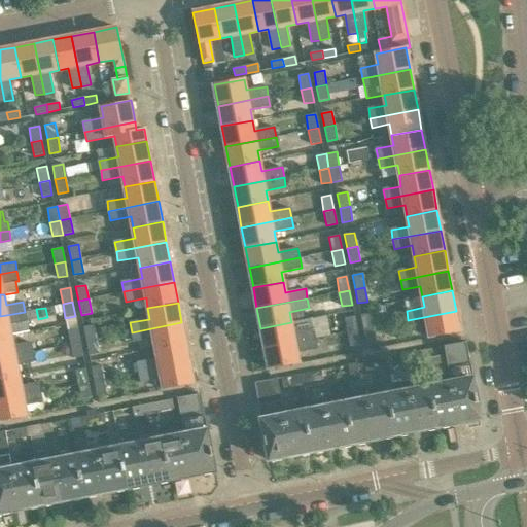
[(427,326),(429,338),(460,331),(456,311),(408,320),(410,329),(427,326)]
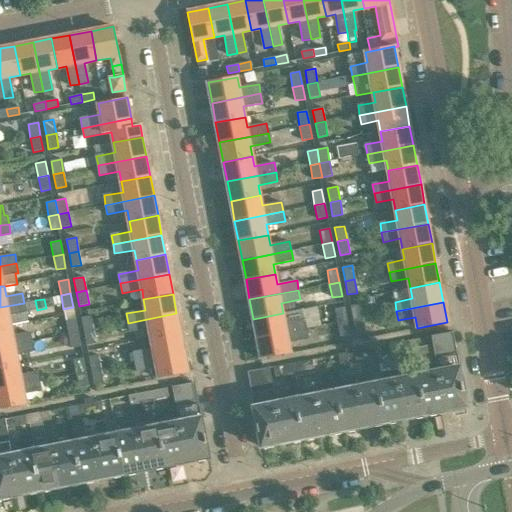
[(24,303),(0,307),(0,327),(11,325),(9,315),(26,312),(24,303)]
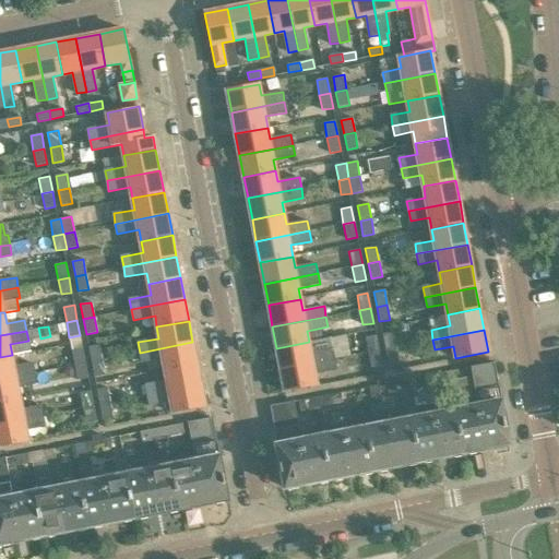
[(382,334),(384,349),(395,347),(393,332),(382,334)]
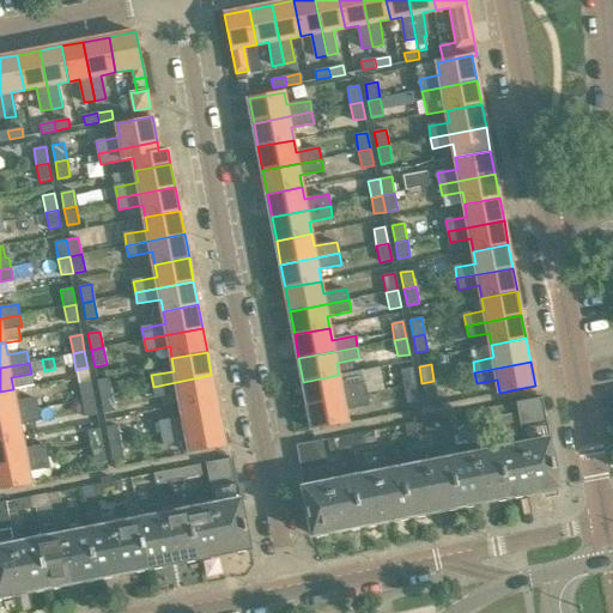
[(400,370),(404,387),(416,384),(412,369),(400,370)]
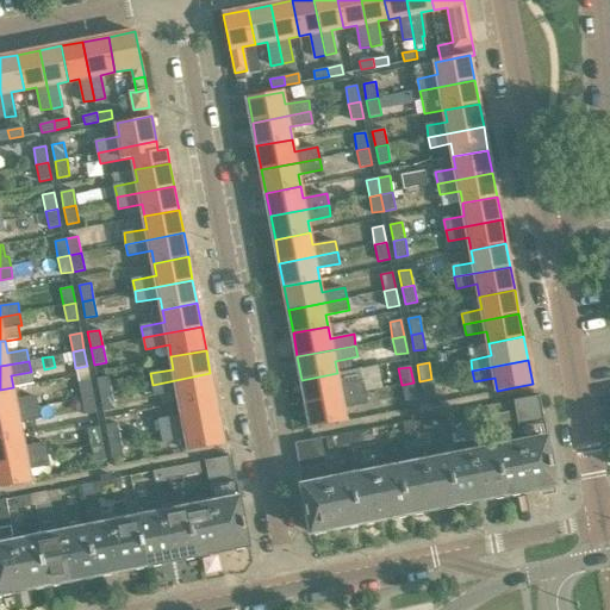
[(302,380),(306,403),(365,392),(360,368),(337,373),(302,380)]
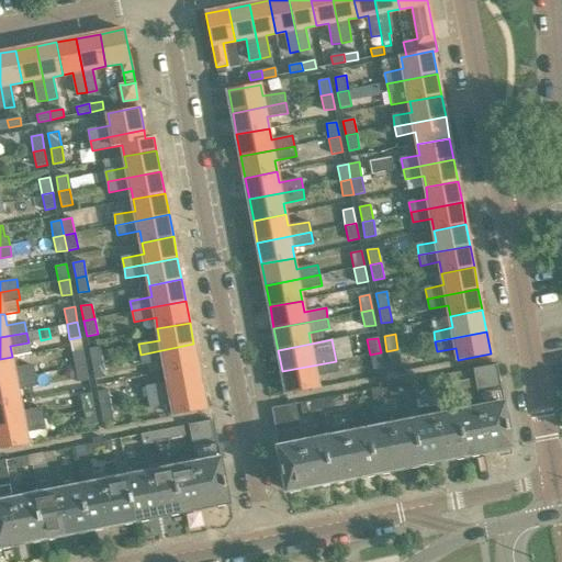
[(198,366),(193,344),(141,355),(142,364),(164,360),(166,371),(198,366)]
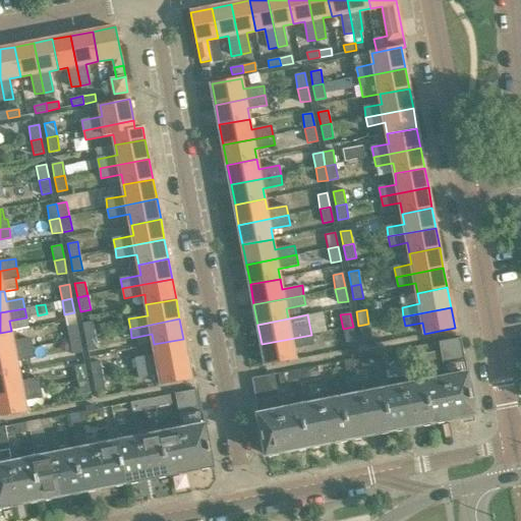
[(82,324),(85,337),(95,336),(93,322),(82,324)]
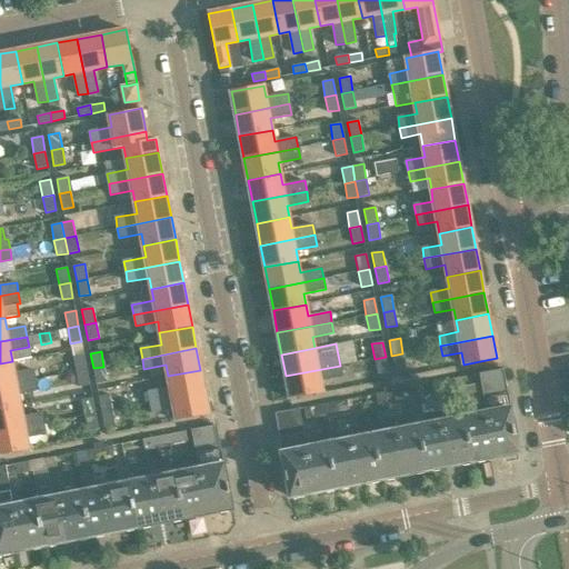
[(402,353),(391,356),(395,371),(406,369),(402,353)]
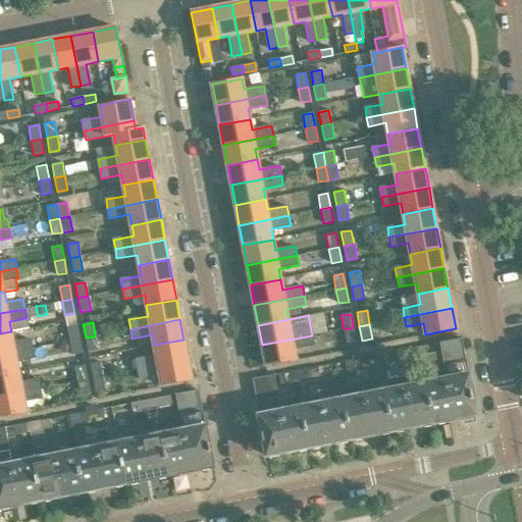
[(67,327),(69,342),(80,340),(76,325),(67,327)]
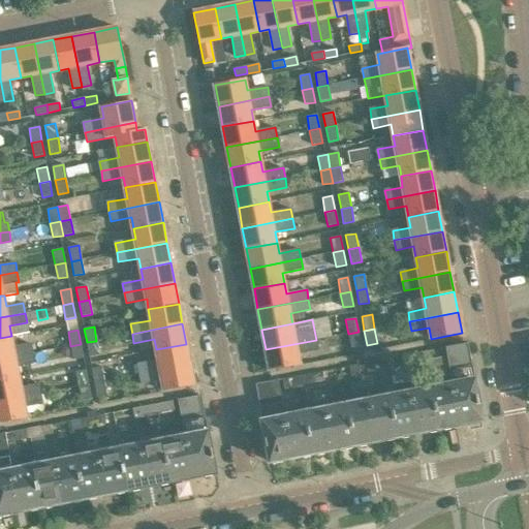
[(359,332),(348,334),(351,348),(361,346),(359,332)]
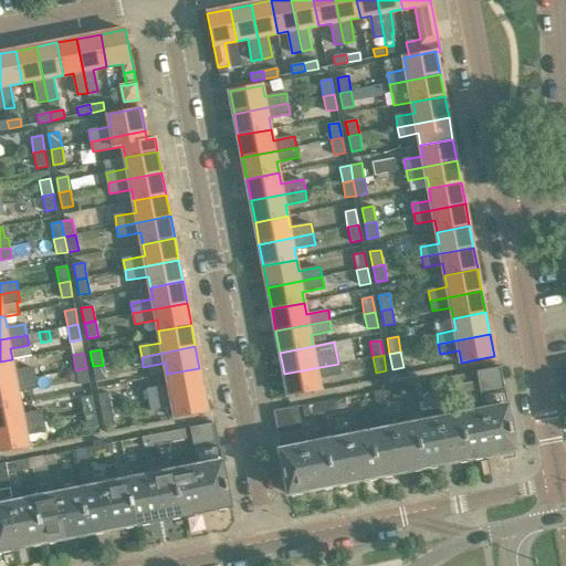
[(0,362),(0,384),(35,378),(33,367),(30,368),(28,357),(12,359),(0,362)]
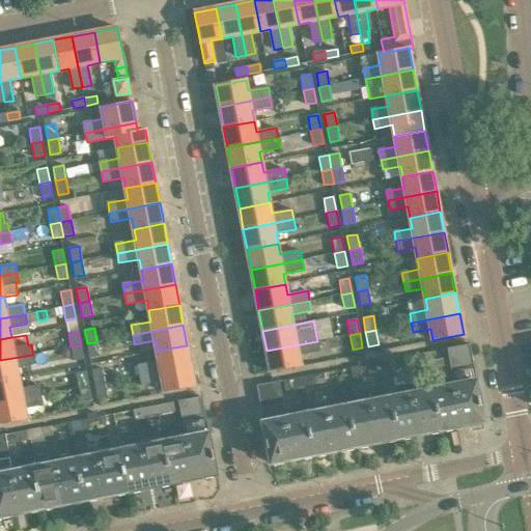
[(319,352),(317,341),(267,351),(271,372),(301,366),(299,355),(319,352)]
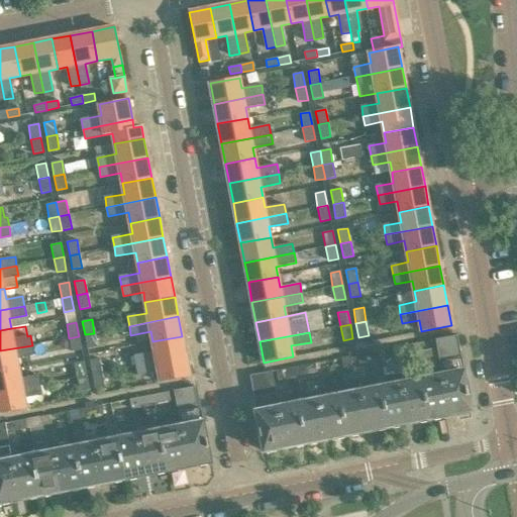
[(94,333),(85,334),(87,348),(97,346),(94,333)]
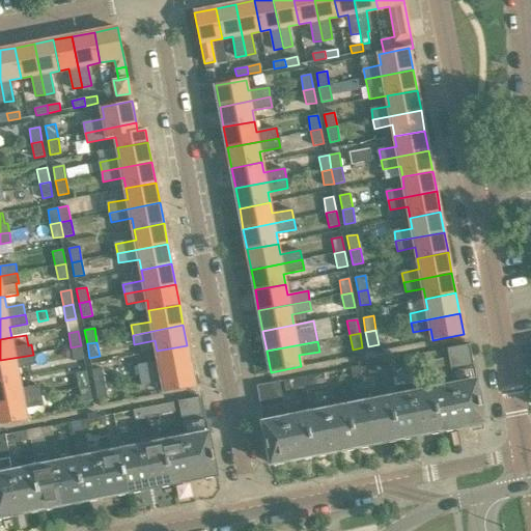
[(454,387),(432,391),(441,430),(443,430),(446,432),(453,431),(454,428),(485,422),(470,344),(447,348),(454,387)]
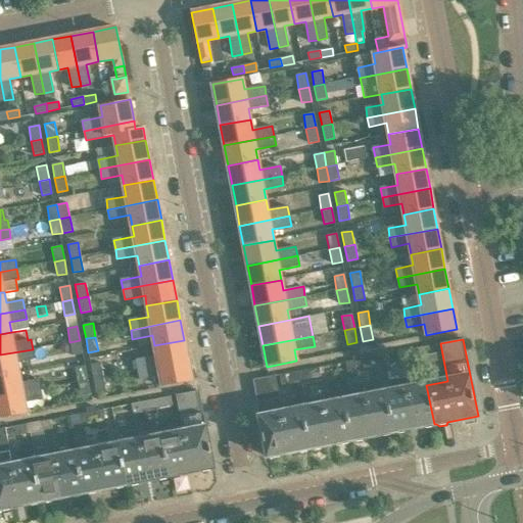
[(80,340),(69,342),(73,355),(83,353),(80,340)]
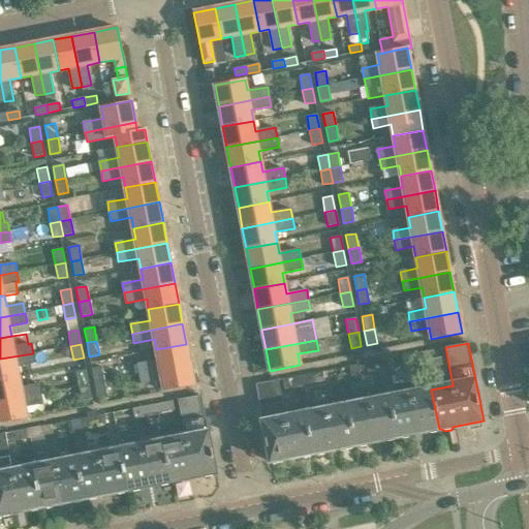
[(190,365),(186,344),(156,349),(158,361),(137,365),(139,374),(190,365)]
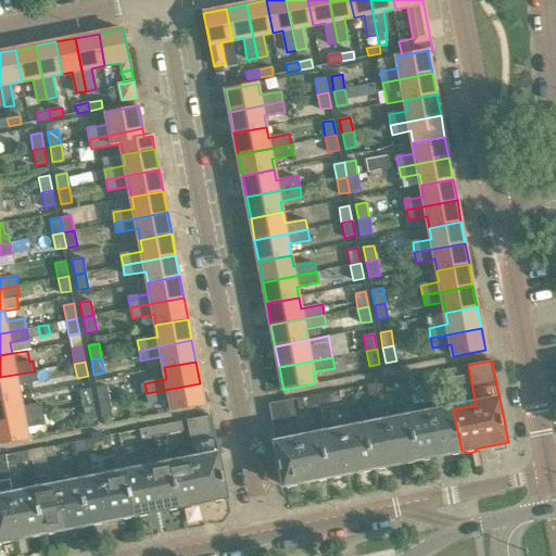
[(444,369),(446,380),(452,409),(453,409),(476,405),(468,365),(444,369)]
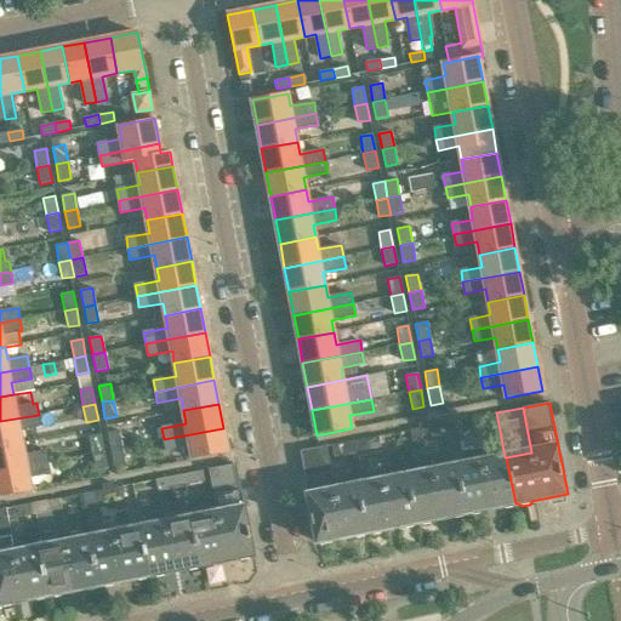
[(472,429),(499,425),(496,412),(469,419),(472,429)]
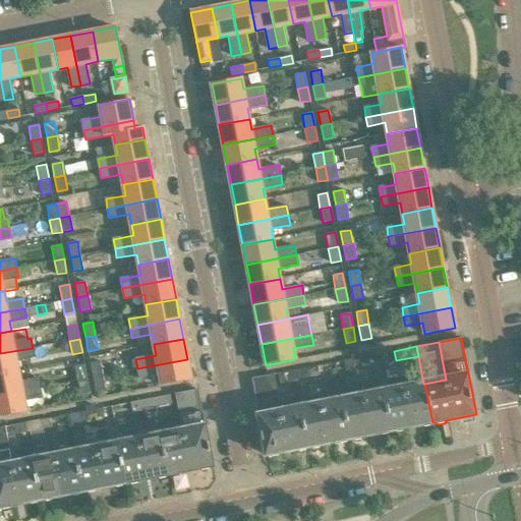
[(35,357),(33,348),(0,353),(0,374),(19,371),(17,360),(35,357)]
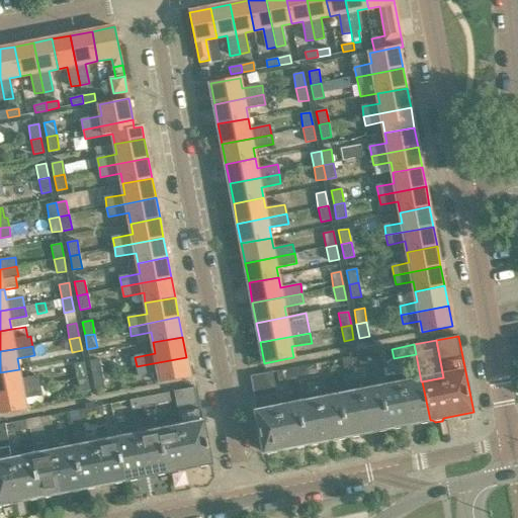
[(349,352),(350,357),(350,362),(351,362),(359,361),(358,355),(357,350),(349,352)]
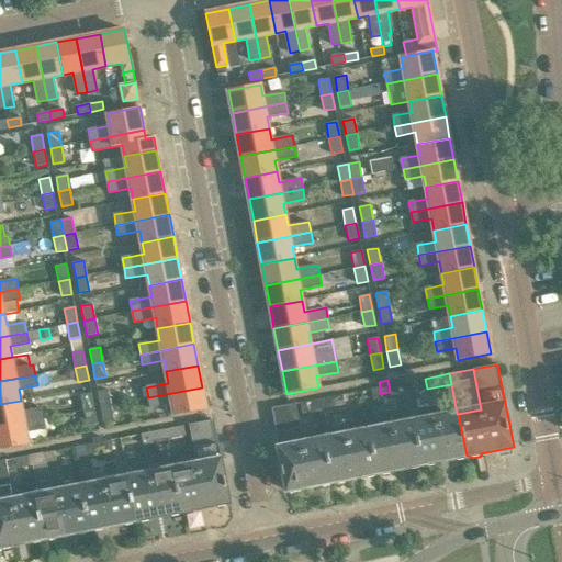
[(397,384),(389,385),(390,392),(390,396),(400,394),(397,384)]
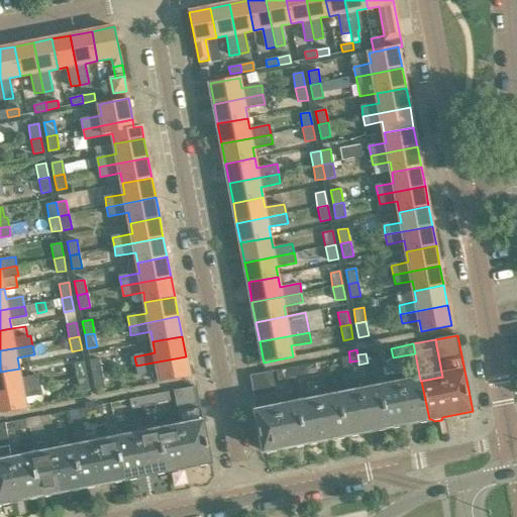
[(189,375),(186,356),(136,366),(138,375),(158,372),(160,380),(189,375)]
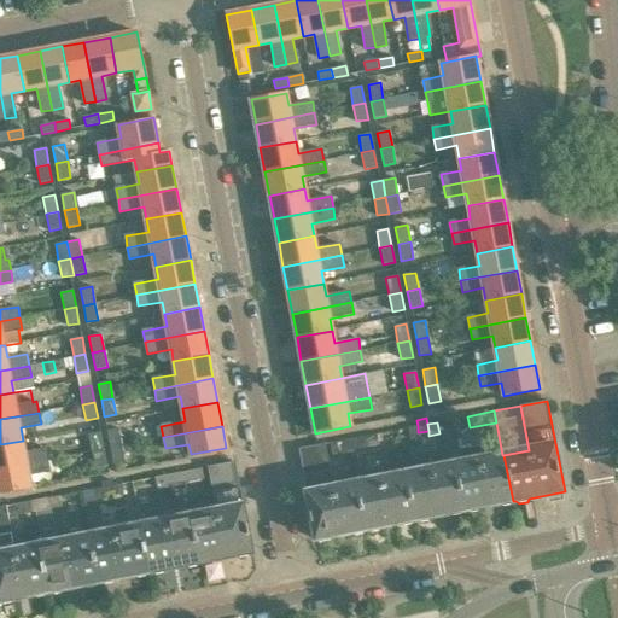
[(420,437),(419,432),(418,432),(418,426),(408,427),(410,439),(420,437)]
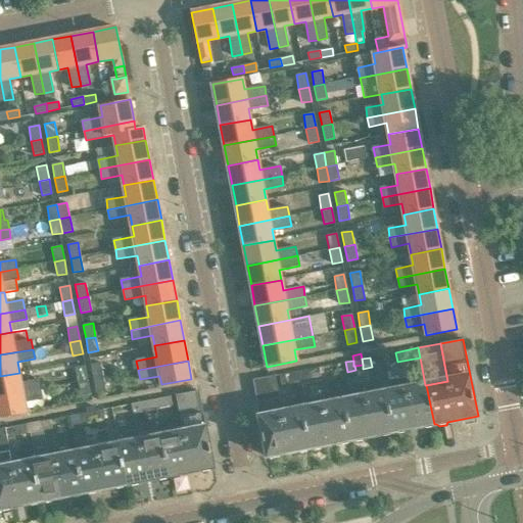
[(91,365),(93,379),(103,377),(100,363),(91,365)]
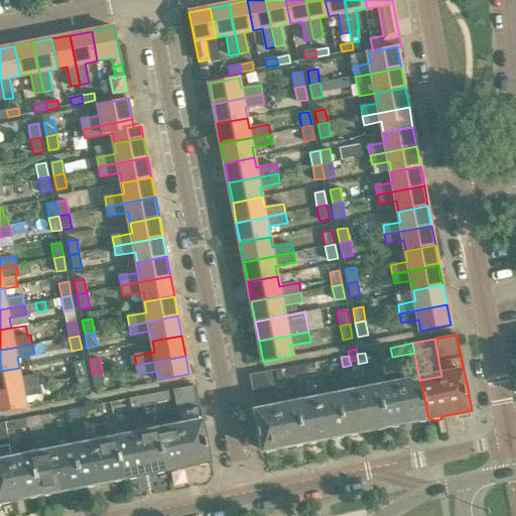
[(74,363),(77,377),(87,375),(84,361),(74,363)]
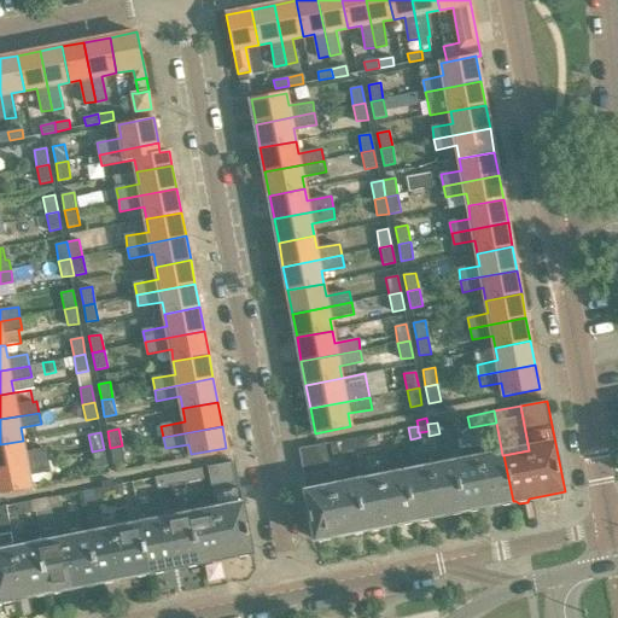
[(377,435),(348,439),(350,452),(379,445),(377,435)]
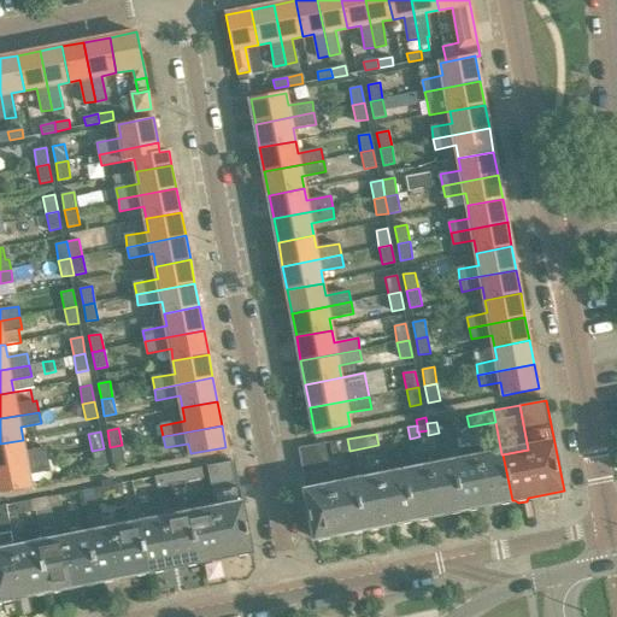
[(331,454),(350,451),(347,439),(329,442),(331,454)]
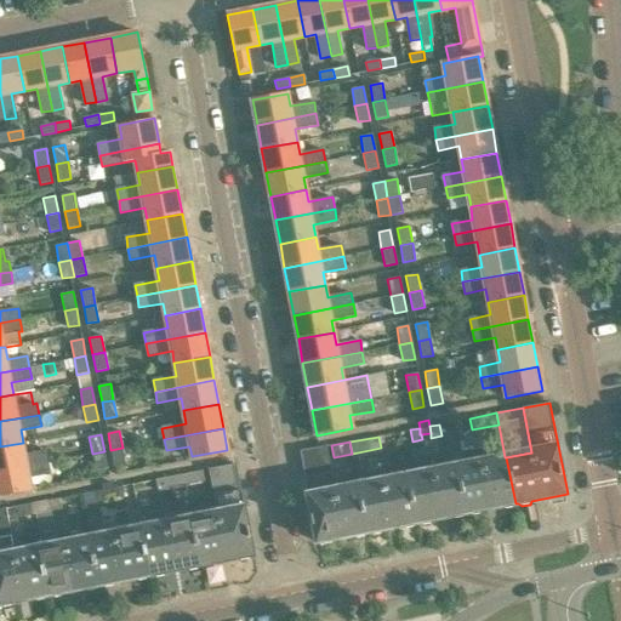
[(0,446),(0,471),(47,462),(45,451),(26,455),(23,443),(0,446)]
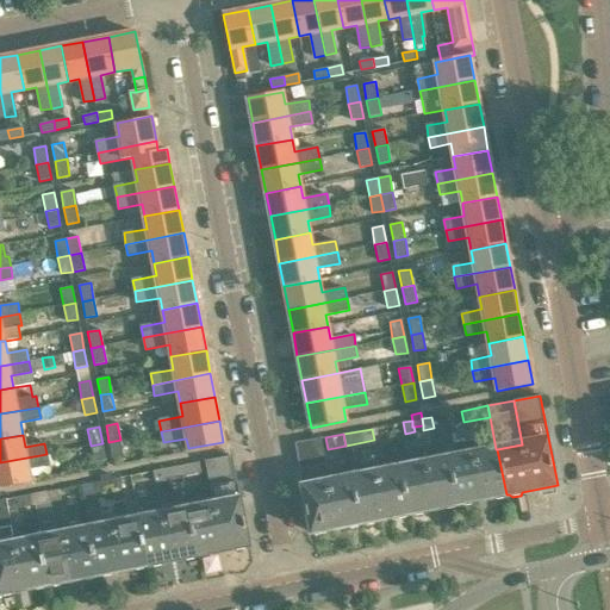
[(294,443),(297,456),(323,452),(321,439),(294,443)]
